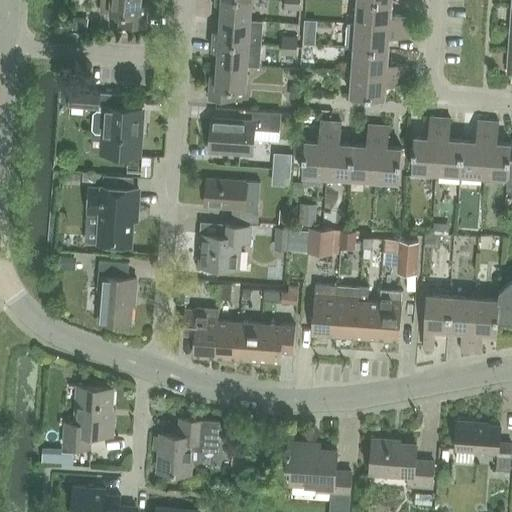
[(101,0),(100,11),(121,12),(120,24),(146,26),(148,4),(142,3),(141,0),(101,0)]
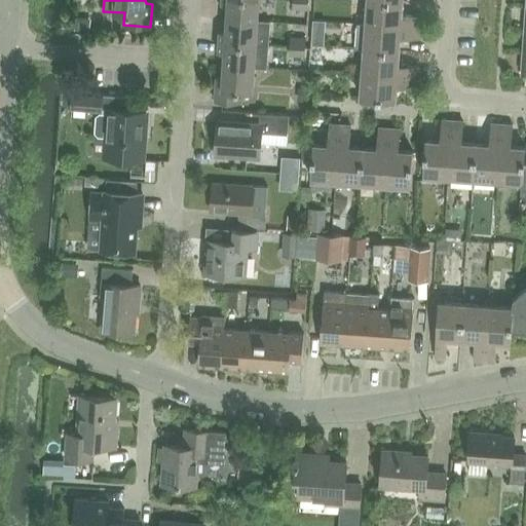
[(220,0),(220,6),(226,7),(226,17),(256,20),(257,0),(220,0)]
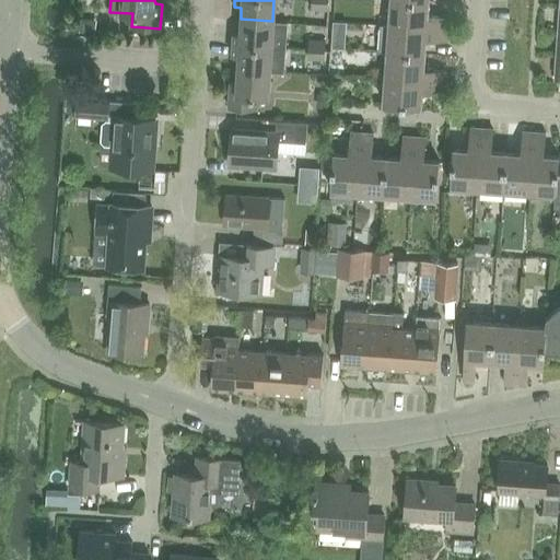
[(389,0),(388,0),(387,26),(447,31),(448,20),(426,18),(427,3),(389,0)]
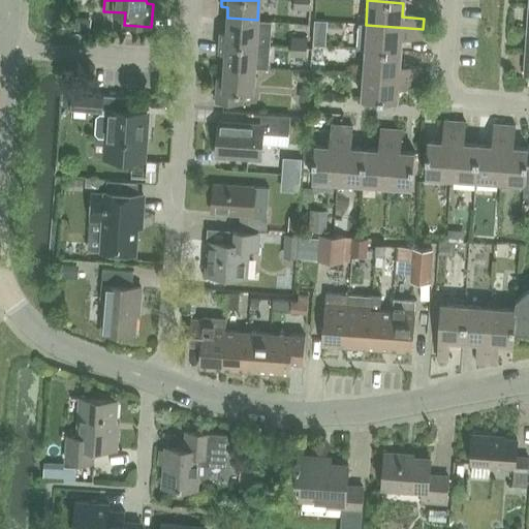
[(220,30),(219,41),(268,44),(270,20),(257,20),(227,18),(226,31),(220,30)]
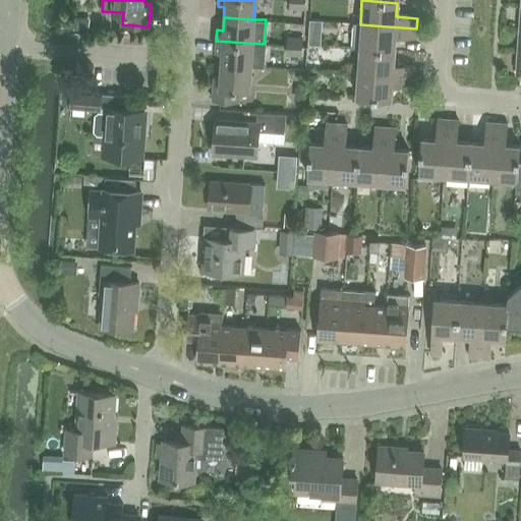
[(354,23),(352,48),(358,48),(394,51),(395,38),(415,39),(416,29),(360,24),(354,23)]
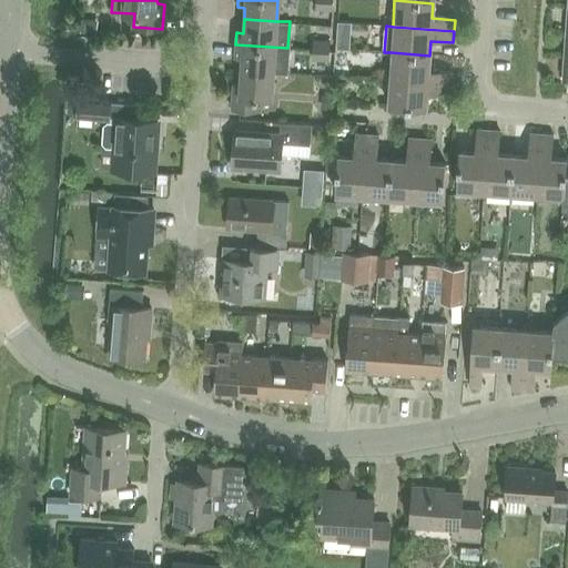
[(313,40),(312,49),(327,50),(328,41),(313,40)]
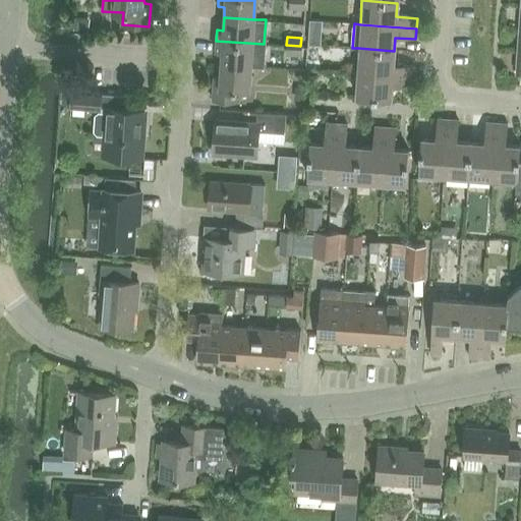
[(216,41),(215,51),(222,51),(221,64),(250,66),(263,67),(264,44),(216,41)]
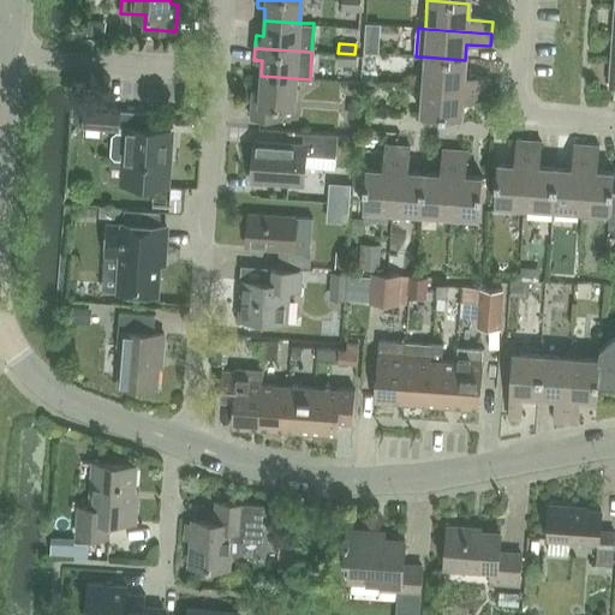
[(354,54),(338,53),(336,64),(354,65),(354,54)]
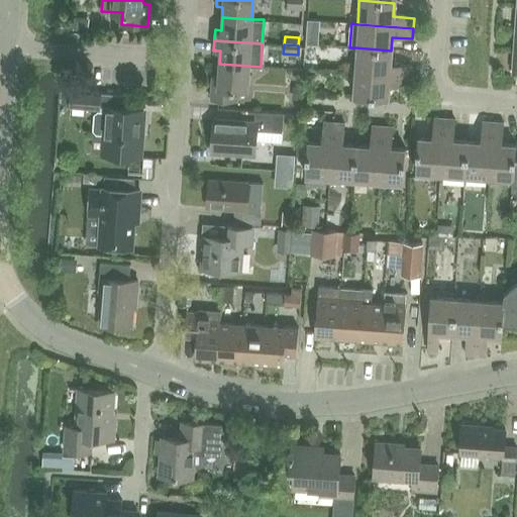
[(355,47),(354,72),(409,76),(410,66),(390,64),(391,50),(355,47)]
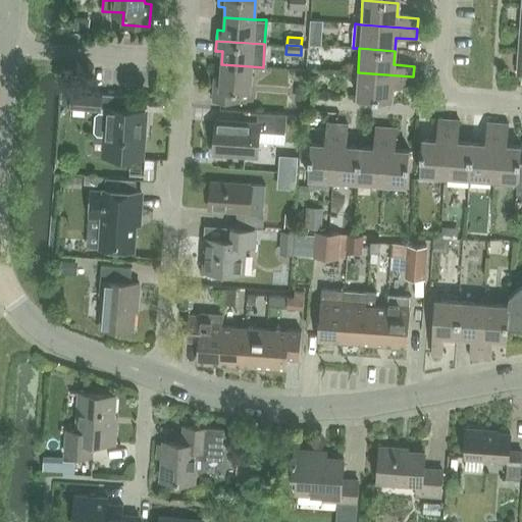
[(503,65),(504,49),(491,48),(491,65),(503,65)]
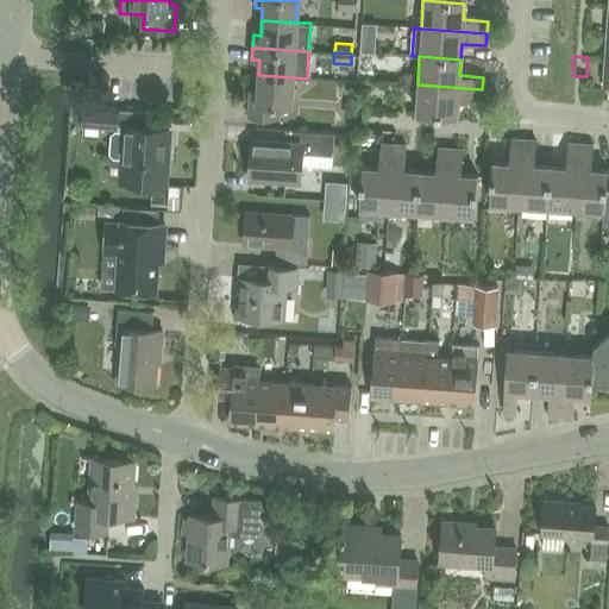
[(257,89),(249,89),(248,115),(280,118),(281,104),(290,105),(293,77),(258,75),(257,89)]
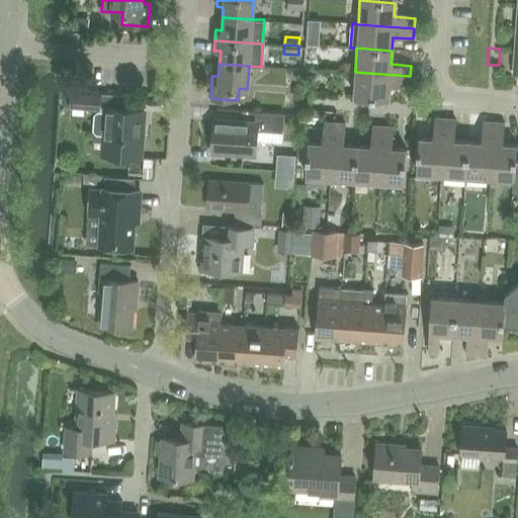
[(410,76),(355,72),(353,97),(387,99),(389,85),(409,87),(410,76)]
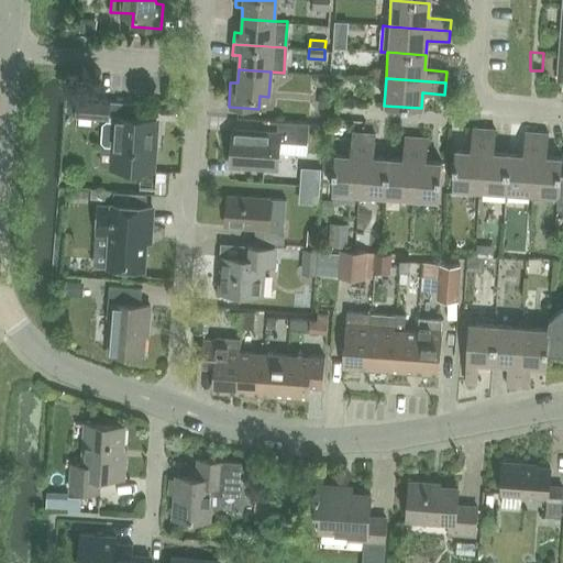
[(78,116),(107,118),(108,102),(79,100),(78,116)]
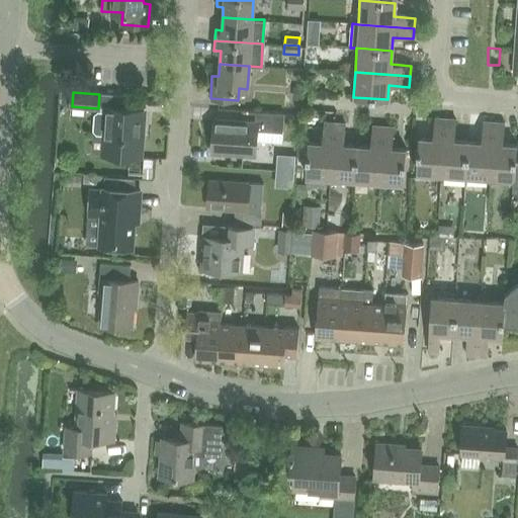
[(142,111),(106,108),(104,136),(95,136),(91,139),(91,151),(94,154),(102,155),(138,158),(142,111)]
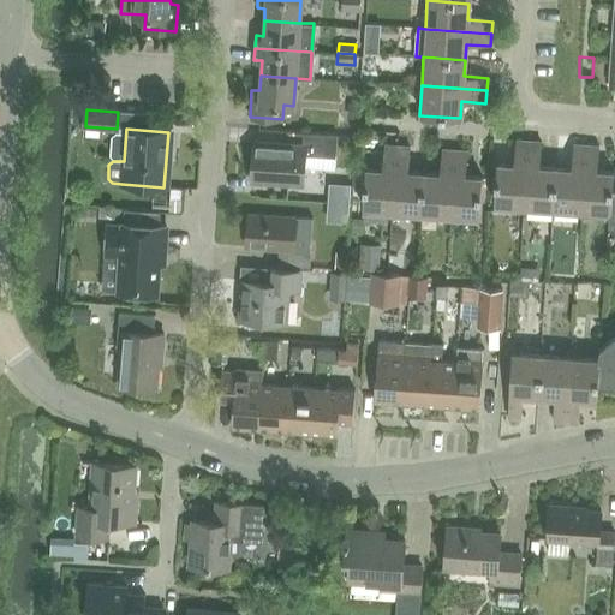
[(252,139),(250,180),(302,184),(304,165),(333,167),(335,133),(303,131),(302,143),(252,139)]
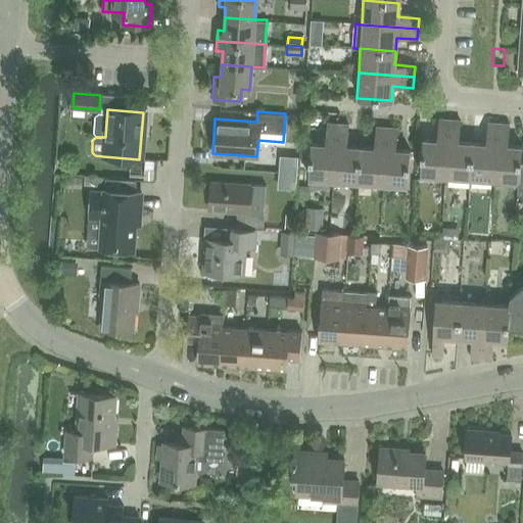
[(422,140),(419,174),(443,176),(447,121),(437,120),(435,141),(422,140)]
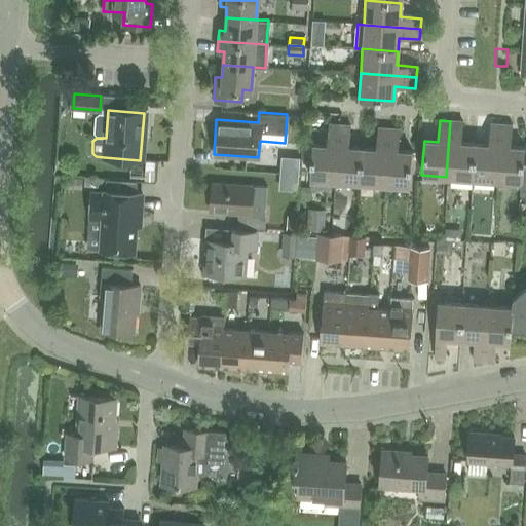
[(446,177),(471,178),(474,144),(459,143),(461,122),(450,121),(446,177)]
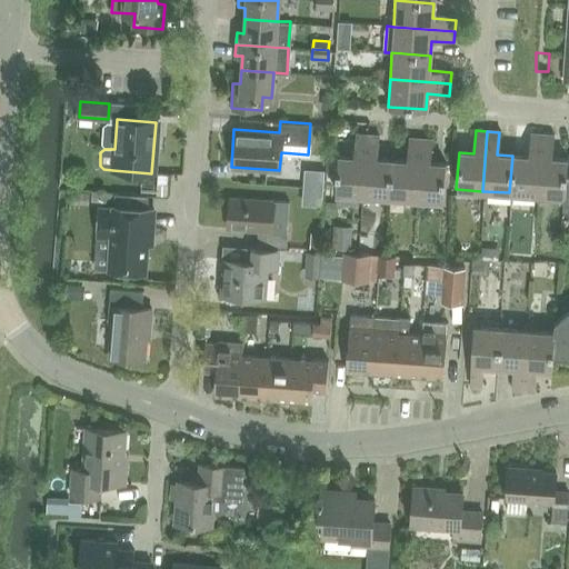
[(333,192),(361,195),(367,135),(356,133),(353,157),(337,156),(333,192)]
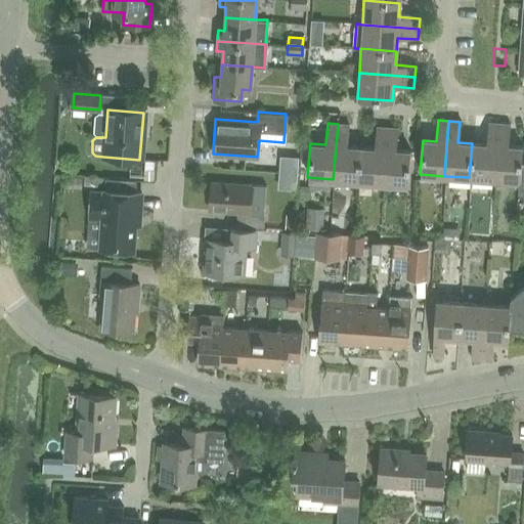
[(333,179),(357,181),(360,146),(346,145),(348,125),(338,124),(333,179)]
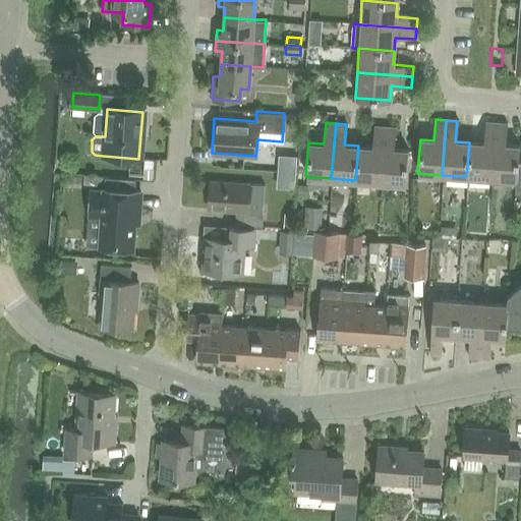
[(469,142),(466,176),(490,178),(495,124),(484,123),(482,143),(469,142)]
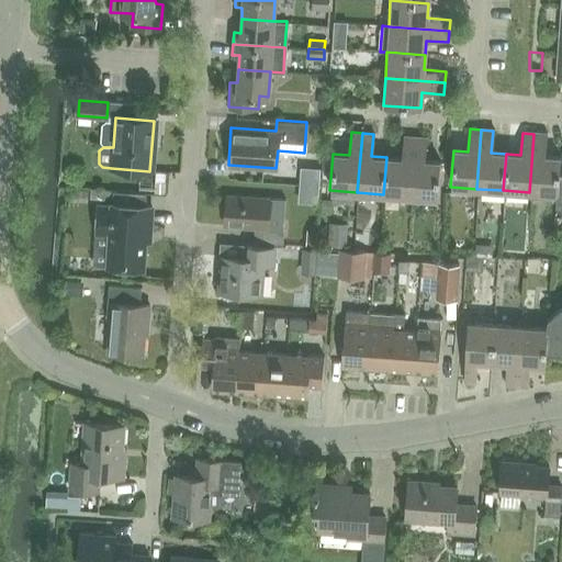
[(534,134),(529,192),(555,194),(558,171),(559,158),(543,157),(544,134),(534,134)]
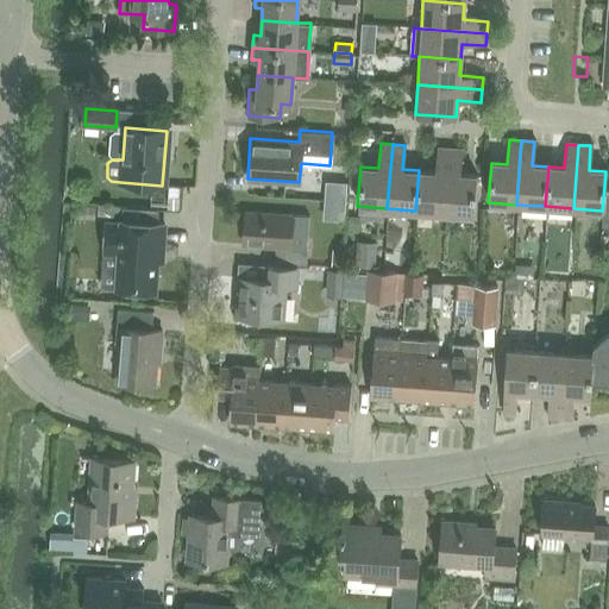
[(415,211),(444,213),(450,149),(437,148),(434,171),(419,170),(415,211)]
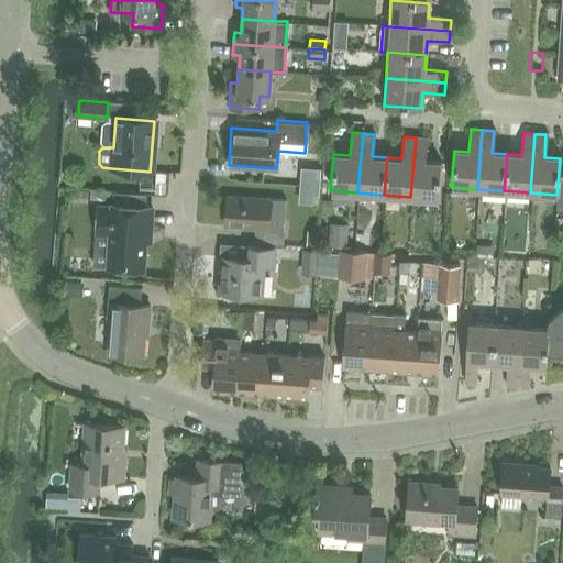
[(416,138),(410,197),(438,199),(440,162),(426,161),(427,139),(416,138)]
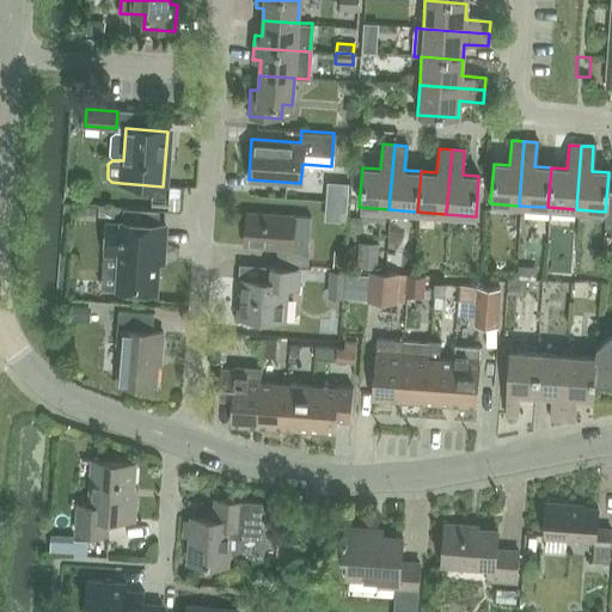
[(99,206),(98,215),(123,218),(123,209),(123,207),(99,206)]
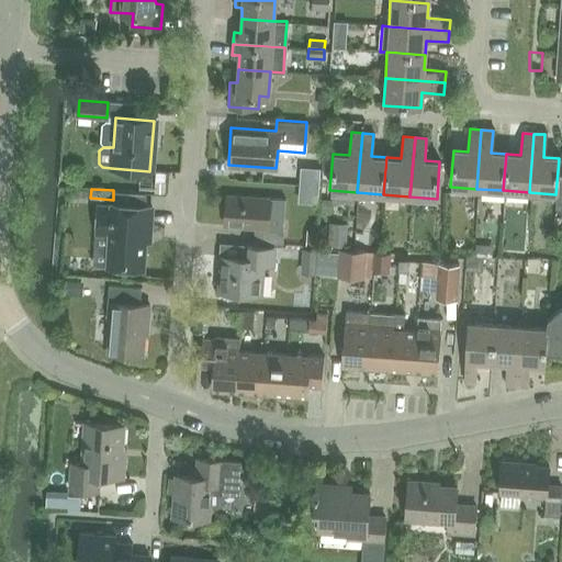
[(254,239),(281,240),(282,226),(268,226),(269,198),(226,194),(224,225),(255,227),(254,239)]
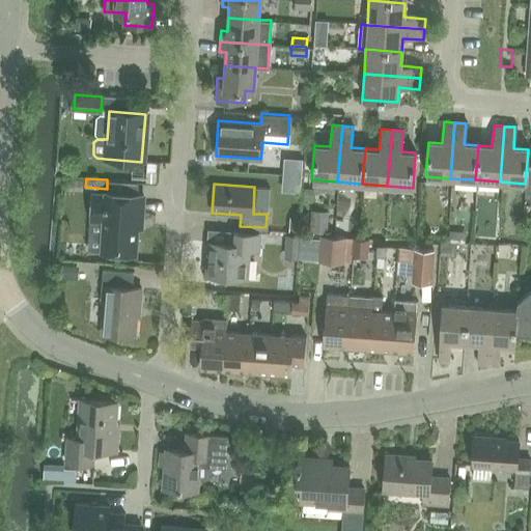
[(91,195),(90,221),(103,222),(101,251),(135,253),(137,216),(140,216),(141,196),(105,194),(105,196),(91,195)]
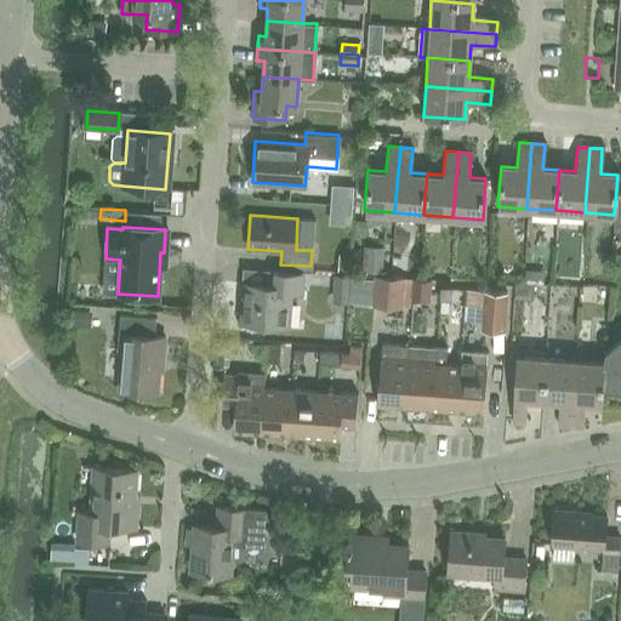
[(243,320),(286,324),(289,290),(298,290),(300,271),(271,269),(269,284),(245,283),(243,320)]
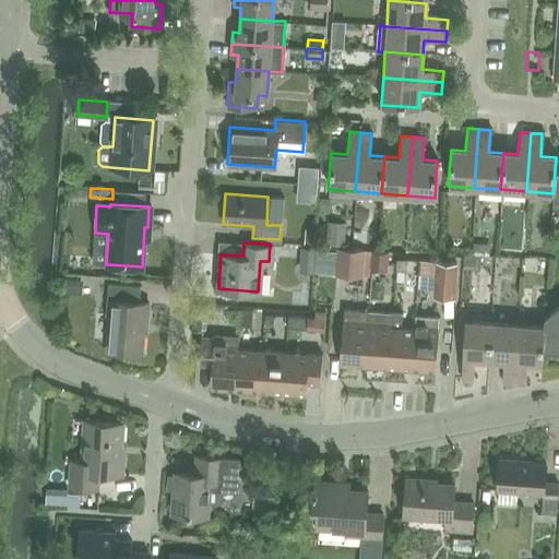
[(316,246),(301,245),(299,271),(313,271),(316,246)]
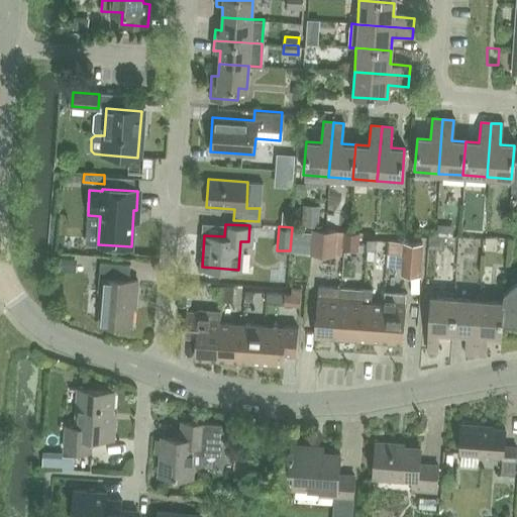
[(311,229),(309,253),(334,255),(336,231),(311,229)]
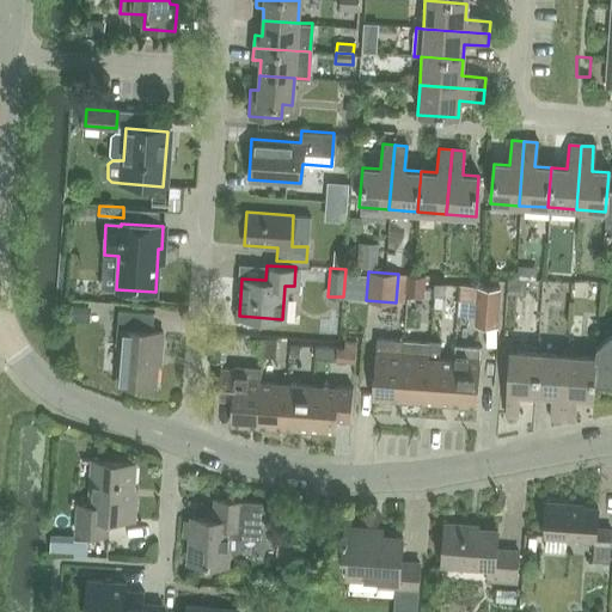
[(408,294),(426,294),(427,274),(410,273),(408,294)]
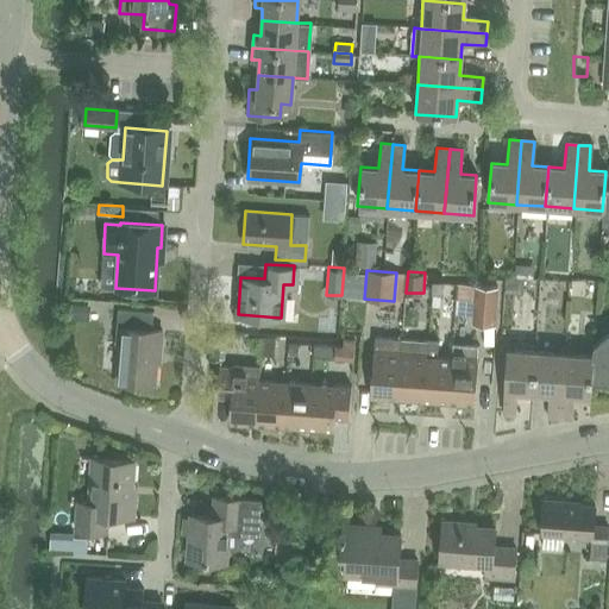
[(77,295),(95,296),(96,282),(79,280),(77,295)]
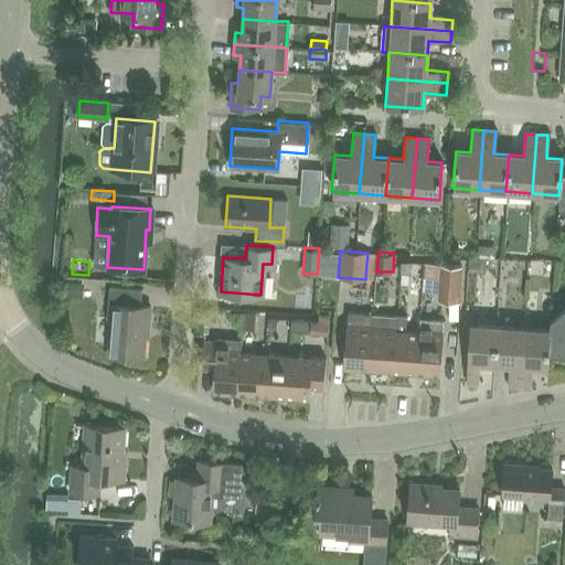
[(426,264),(425,277),(440,278),(439,299),(459,300),(462,266),(441,265),(426,264)]
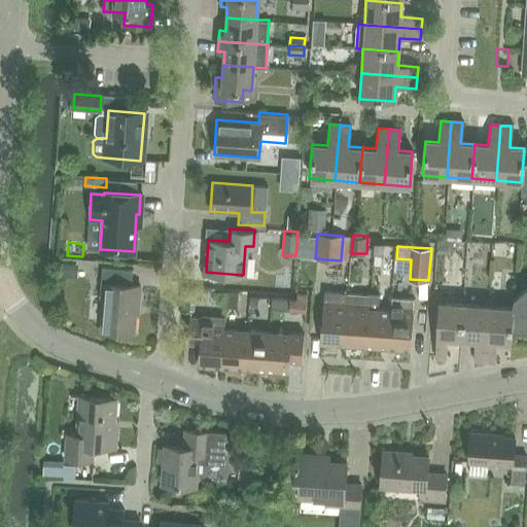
[(63,276),(76,277),(77,266),(65,264),(63,276)]
